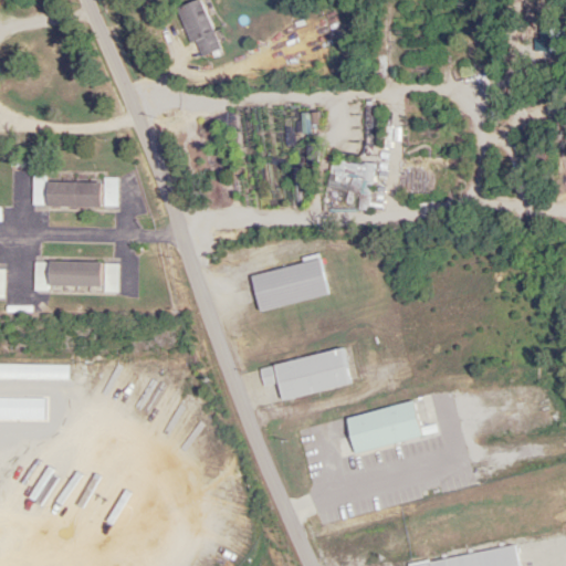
[(201,0),(199,0),(179,7),(195,58),(218,50),(201,0)]
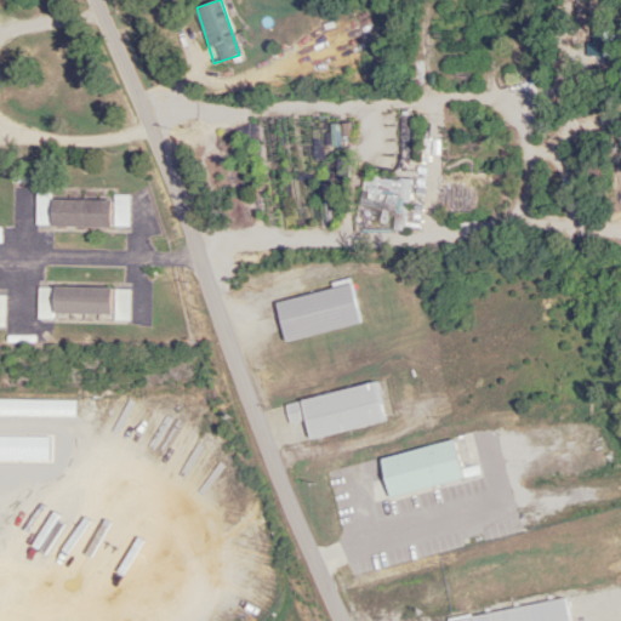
[(392,232),(406,232),(409,180),(362,177),(360,206),(393,208),(392,232)]
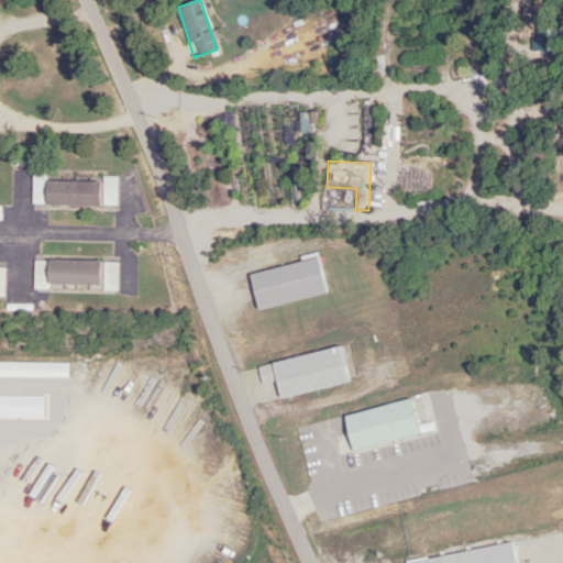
[(45,181),(45,176),(32,176),(32,206),(116,207),(117,178),(101,178),(101,183),(45,181)]
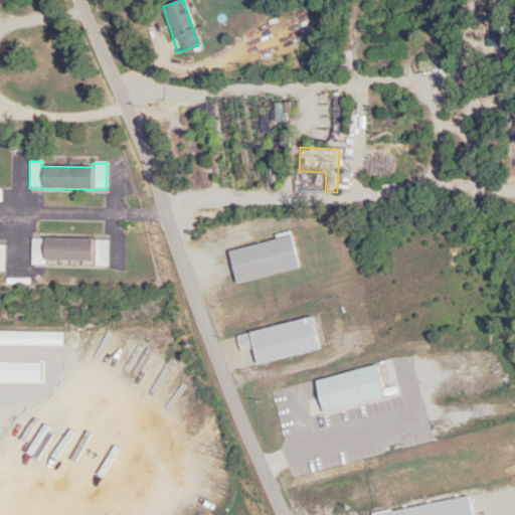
[(291,237),(227,249),(233,282),(297,270),(291,237)]
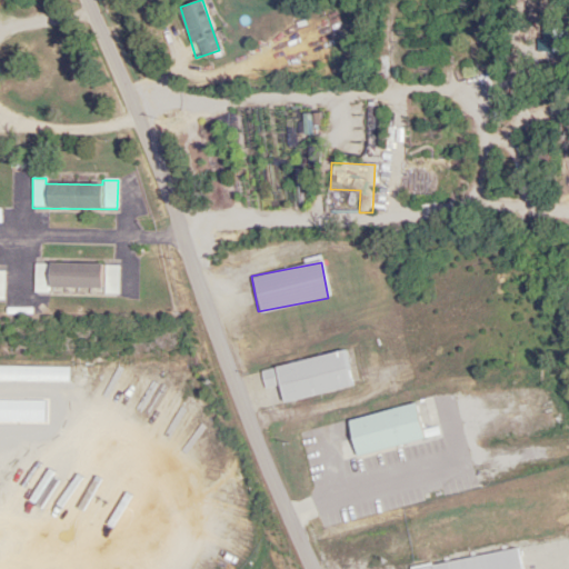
[(99,265),(33,265),(33,290),(99,290),(99,265)]
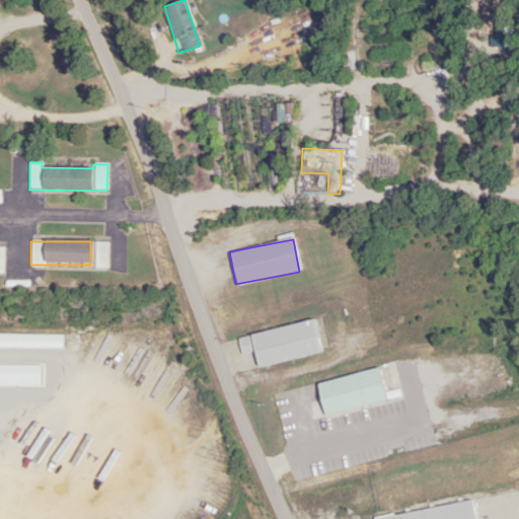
[(319,354),(313,322),(237,337),(240,355),(253,352),(256,366),(319,354)]
